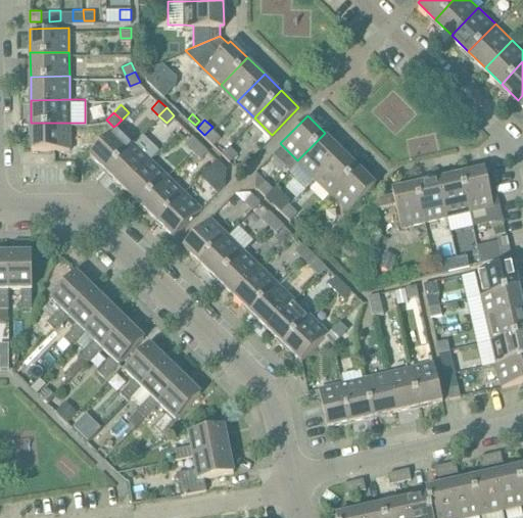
[(69,123),(31,123),(31,147),(69,147),(69,123)]
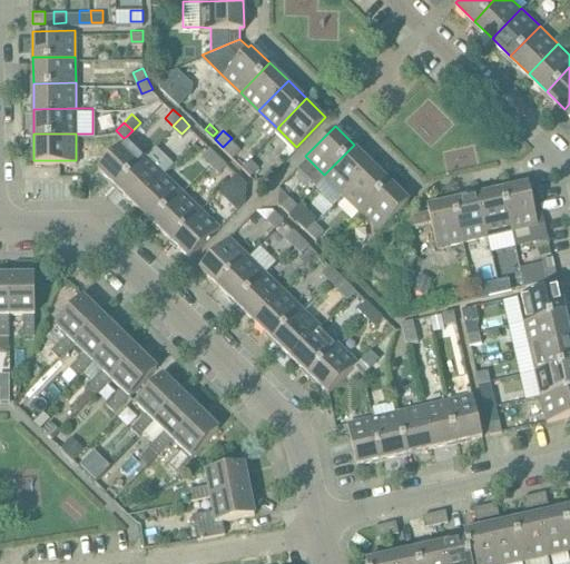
[(117,184),(146,154),(127,136),(124,138),(98,165),(117,184)]
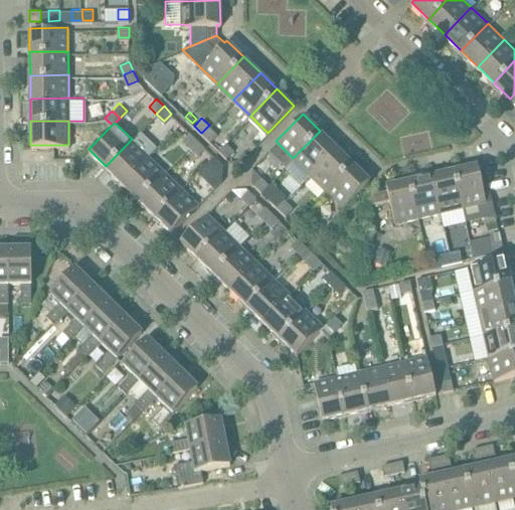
[(201,133),(209,140),(216,133),(209,125),(201,133)]
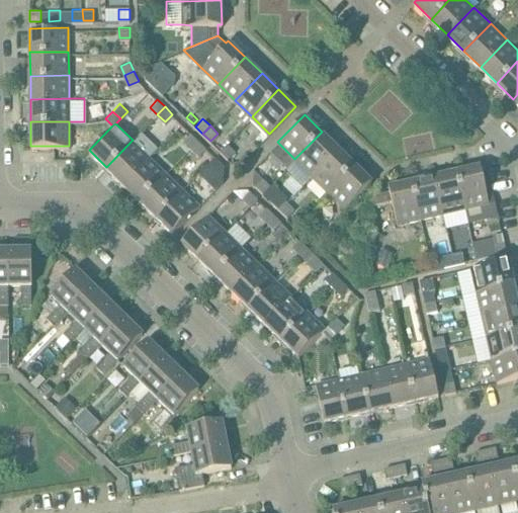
[(183,140),(190,147),(198,139),(190,132),(183,140)]
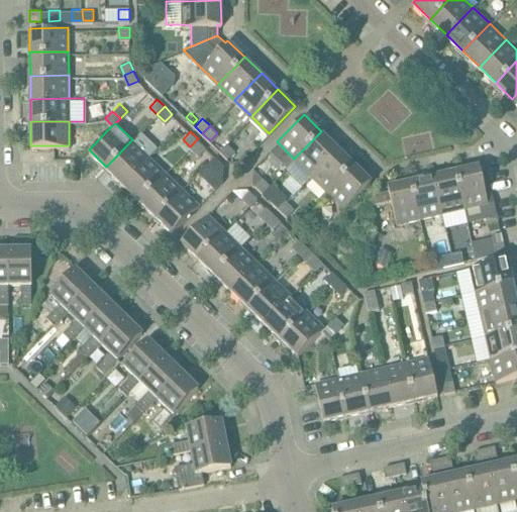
[(294,159),(286,167),(302,183),(310,175),(337,146),(321,131),(294,159)]
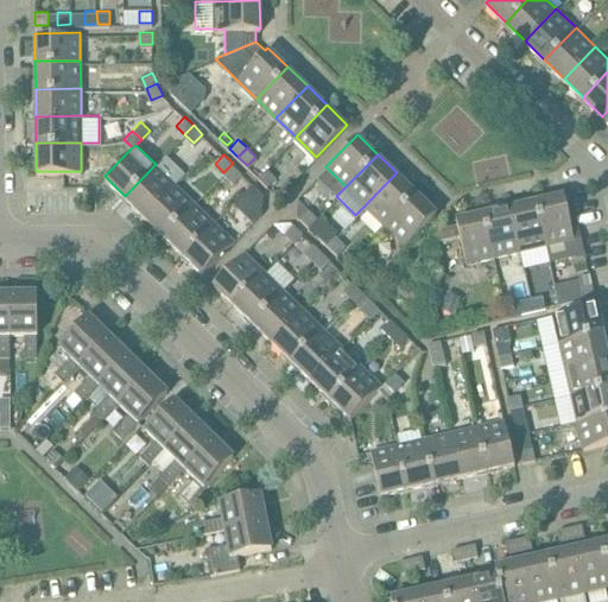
[(233,163),(223,172),(233,181),(241,172),(233,163)]
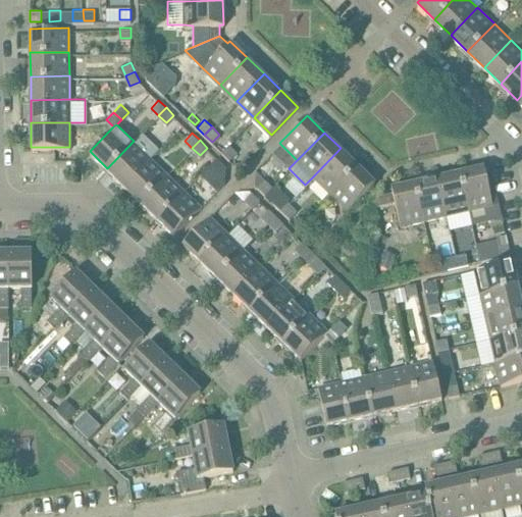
[(107,168),(123,185),(150,157),(134,141),(107,168)]
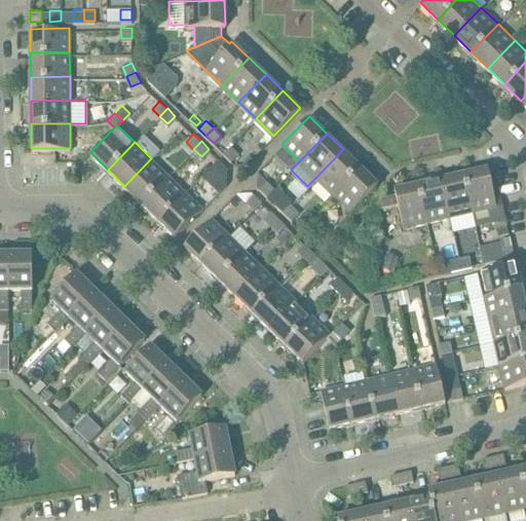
[(223,152),(230,159),(238,152),(230,144),(223,152)]
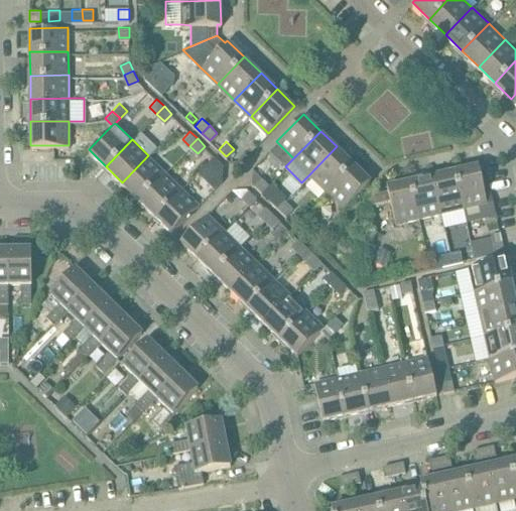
[(309,174),(327,190),(353,162),(337,146),(309,174)]
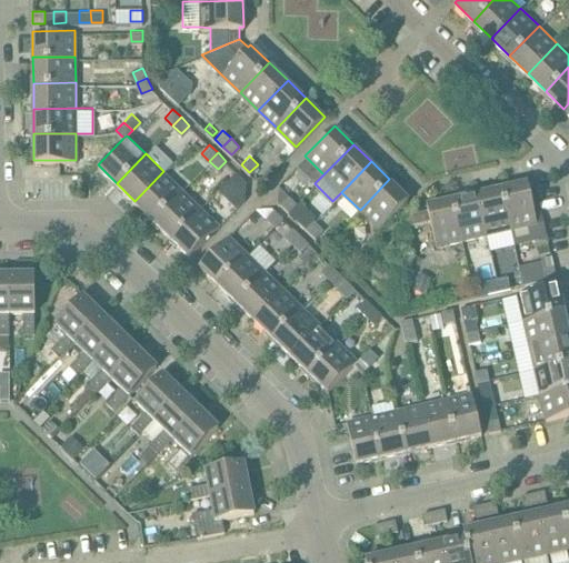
[(227,179),(223,182),(242,200),(246,198),(246,181),(243,178),(236,170),(227,179)]
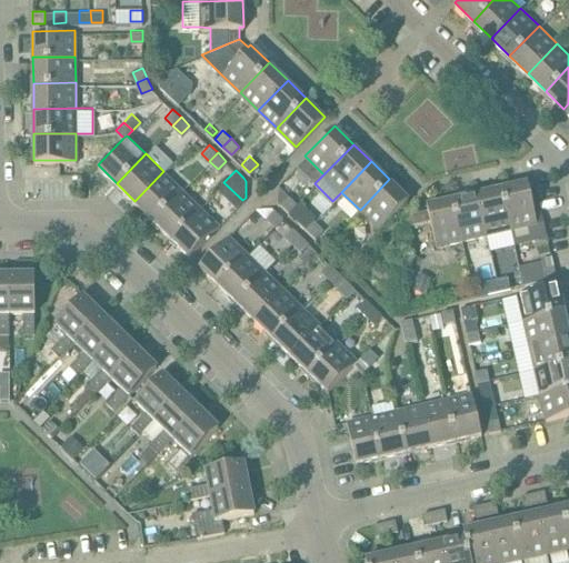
[(152,219),(181,189),(163,171),(135,201),(152,219)]
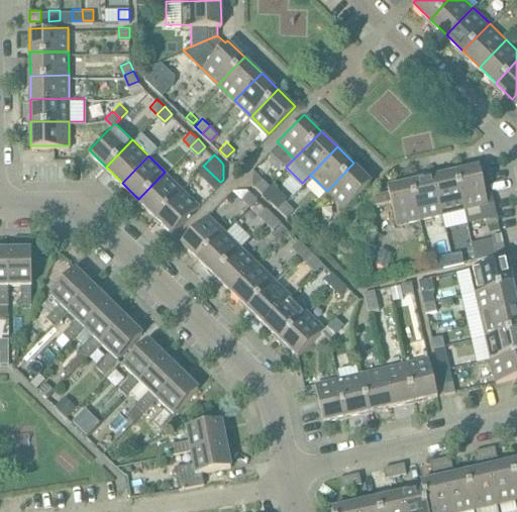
[(371,180),(353,163),(327,191),(344,207),(360,190),(374,202),(377,191),(369,183),(371,180)]
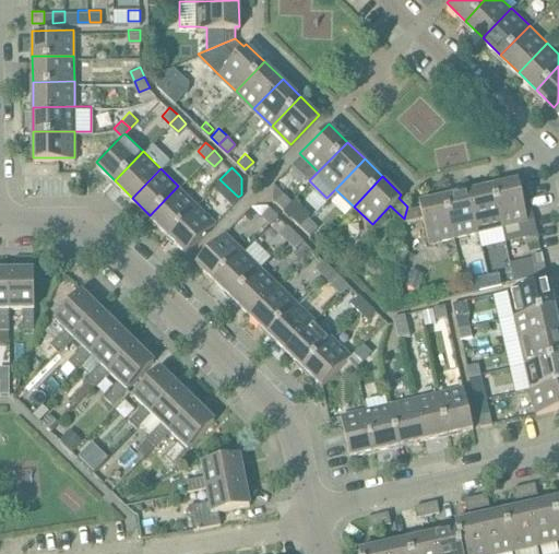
[(518,177),(492,183),(502,223),(527,217),(518,177)]
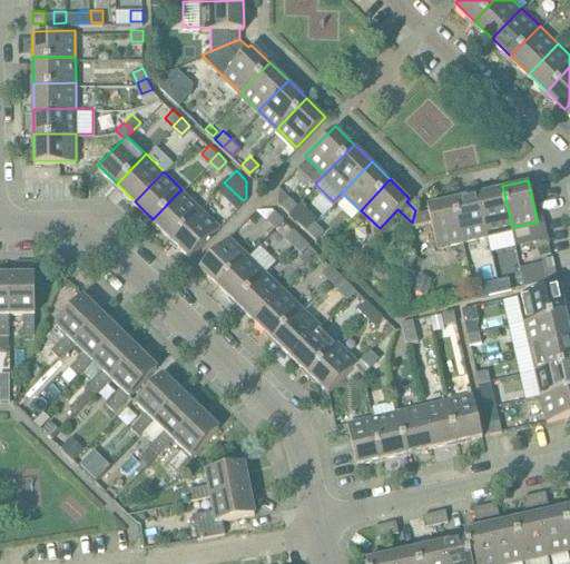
[(502,186),(478,191),(488,233),(512,227),(502,186)]
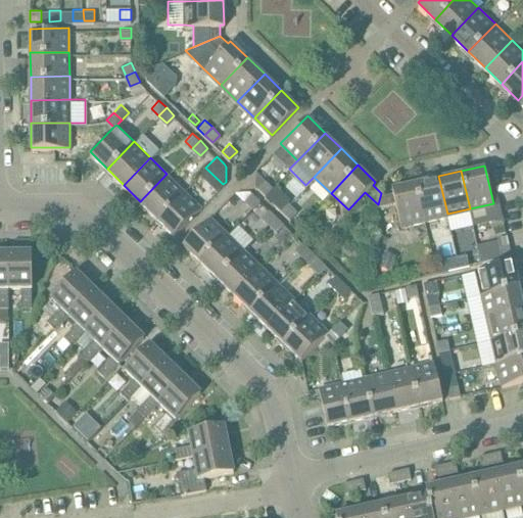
[(140,201),(157,218),(184,190),(167,174),(140,201)]
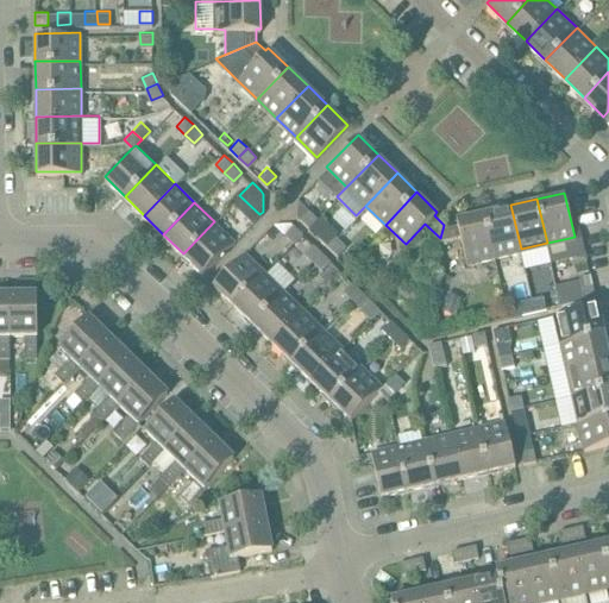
[(494,256),(521,249),(510,205),(484,211),(494,256)]
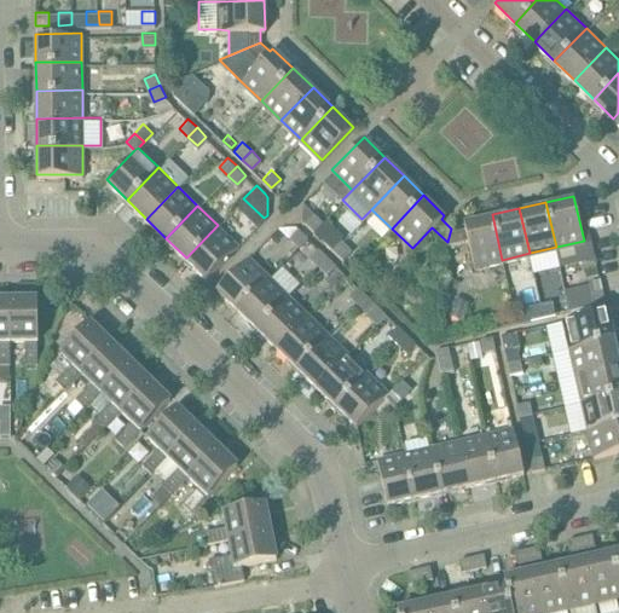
[(313,229),(323,220),(313,210),(305,220),(313,229)]
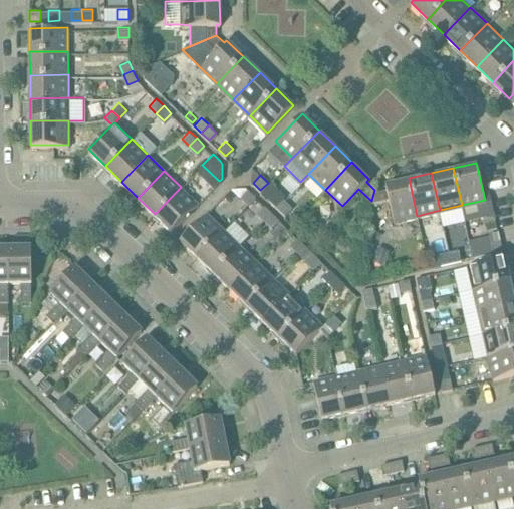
[(394,221),(417,216),(409,178),(386,184),(387,187),(374,190),(371,201),(389,198),(394,221)]
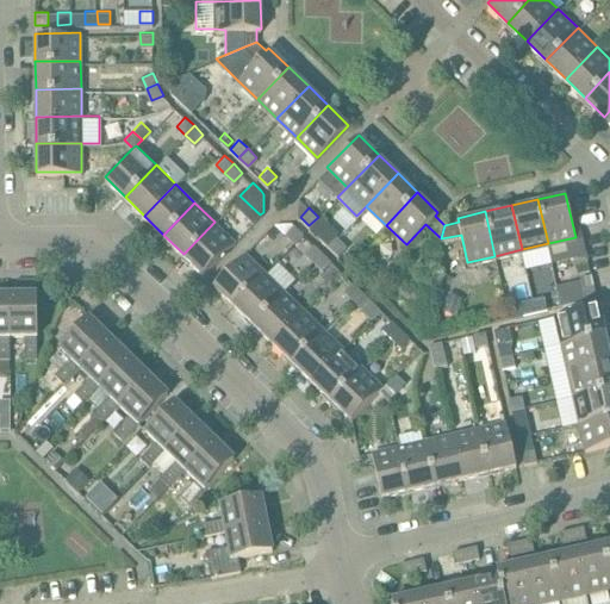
[(184,254),(203,273),(235,241),(215,222),(184,254)]
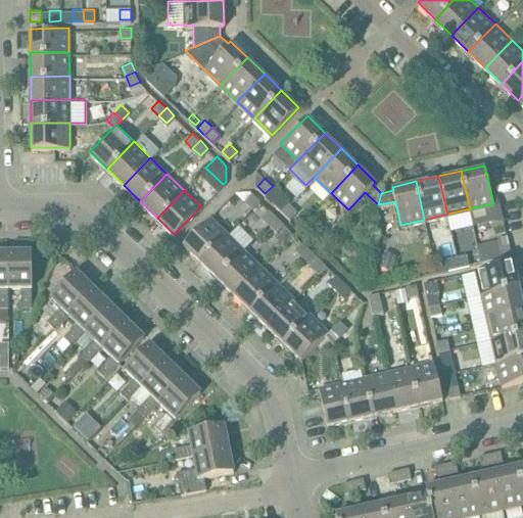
[(259,199),(252,191),(244,199),(252,206),(259,199)]
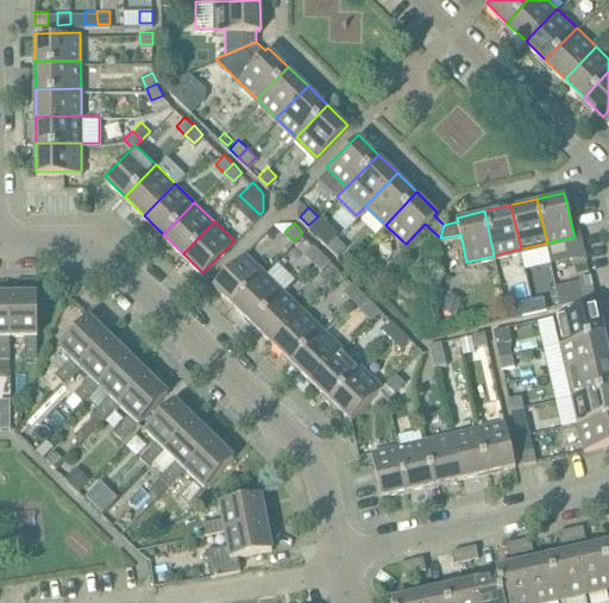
[(328,244),(337,236),(328,226),(319,236),(328,244)]
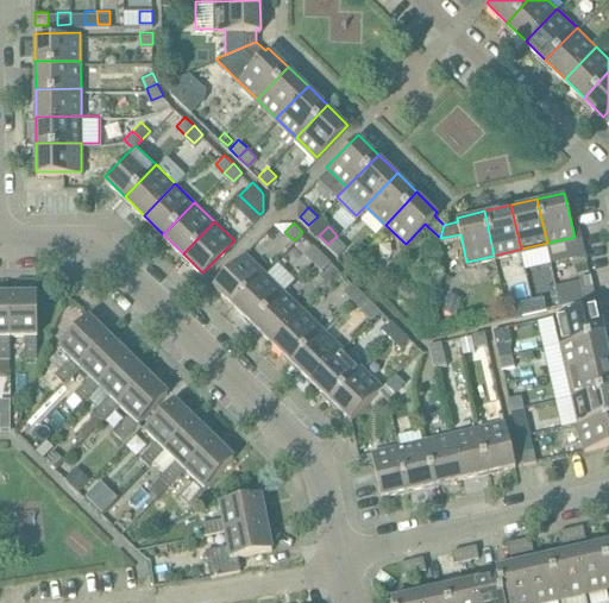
[(345,244),(337,236),(328,244),(337,253),(345,244)]
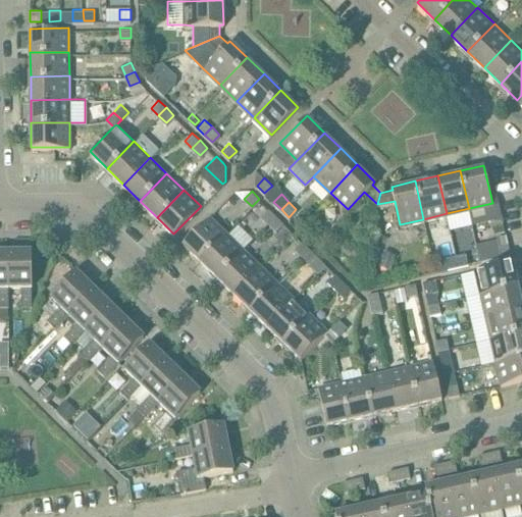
[(276,215),(268,207),(261,215),(268,222),(276,215)]
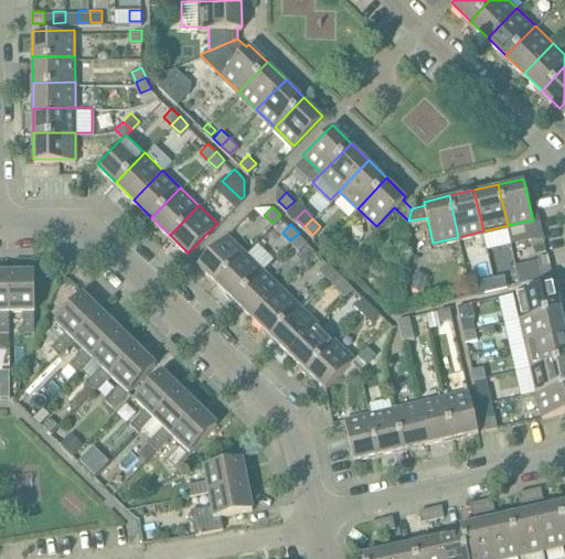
[(198,262),(216,280),(245,250),(226,233),(198,262)]
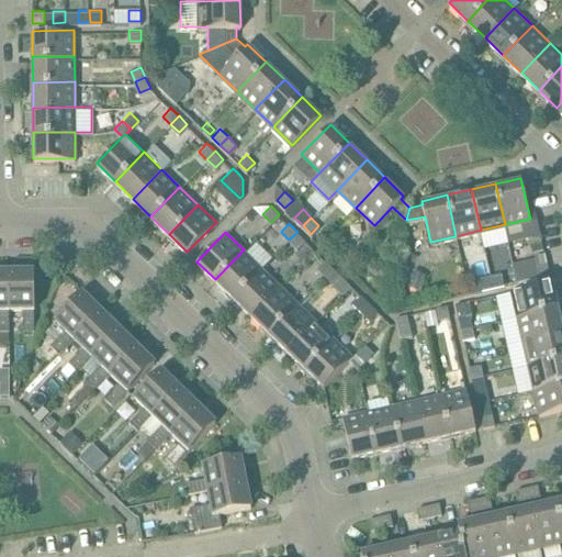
[(298,232),(289,240),(298,247),(305,240),(298,232)]
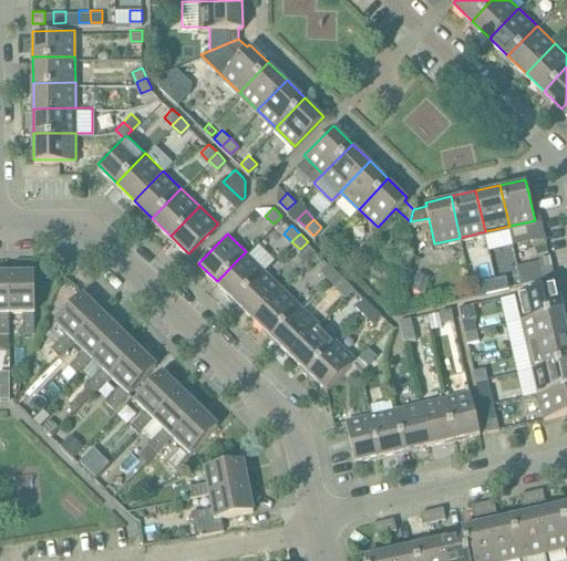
[(235,299),(265,269),(246,251),(217,281),(235,299)]
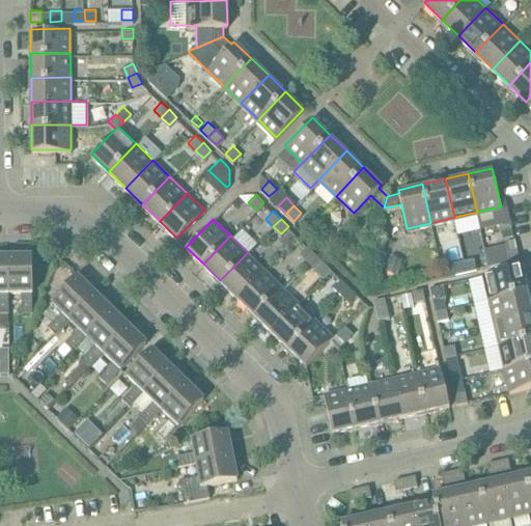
[(508,259),(519,256),(518,250),(516,246),(506,248),(504,241),(484,246),(488,264),(508,259)]
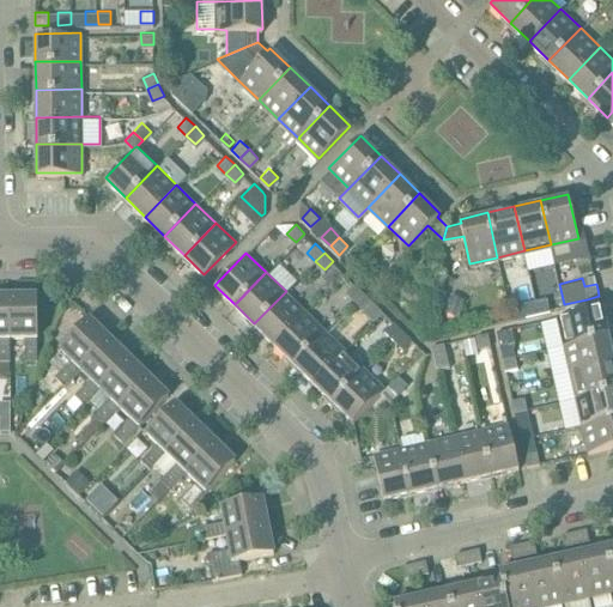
[(363,291),(354,281),(345,291),(354,299),(363,291)]
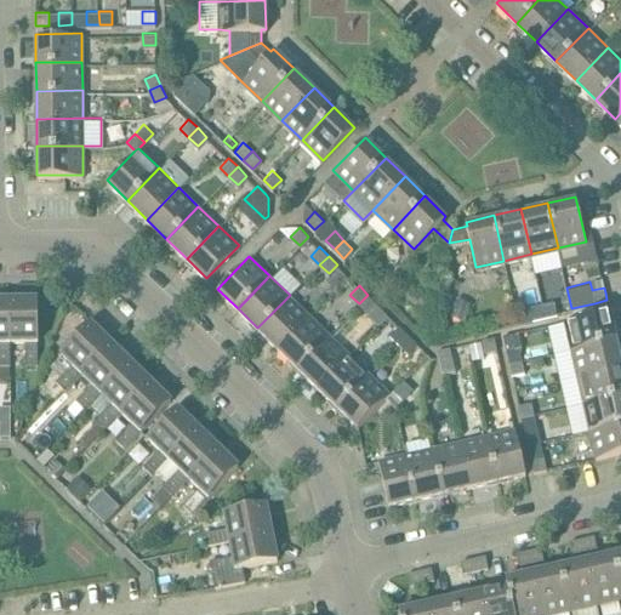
[(257,328),(278,347),(309,314),(290,295),(257,328)]
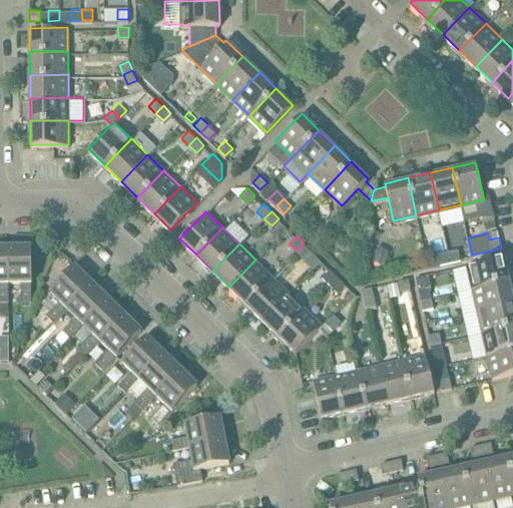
[(304,243),(297,250),(304,258),(312,250),(304,243)]
